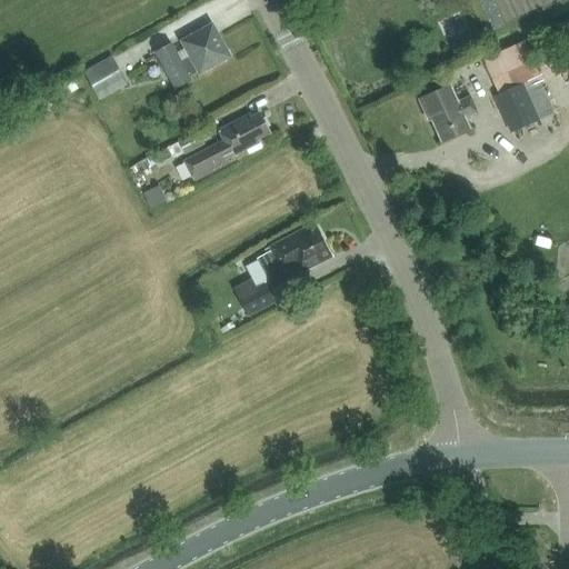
[(230,57),(228,53),(228,51),(223,42),(221,41),(212,26),(195,36),(191,36),(187,38),(186,40),(183,41),(191,56),(181,61),(171,43),(156,52),(176,89),(191,80),(190,77),(199,71),(200,73),(230,57)]
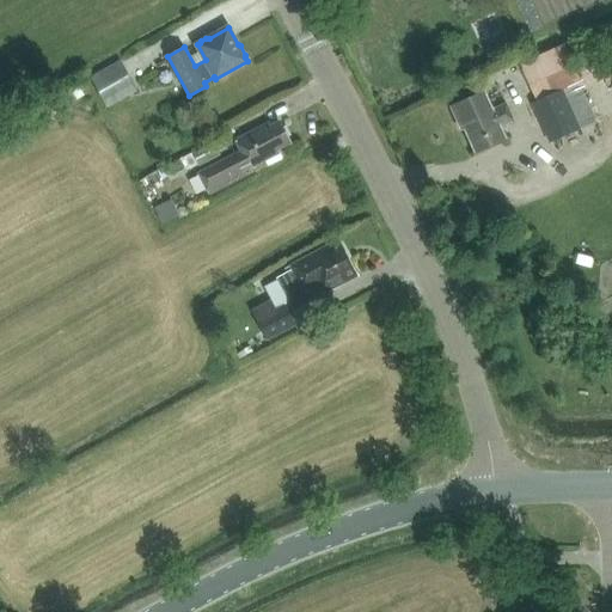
[(90,75),(106,105),(138,90),(121,60),(90,75)]
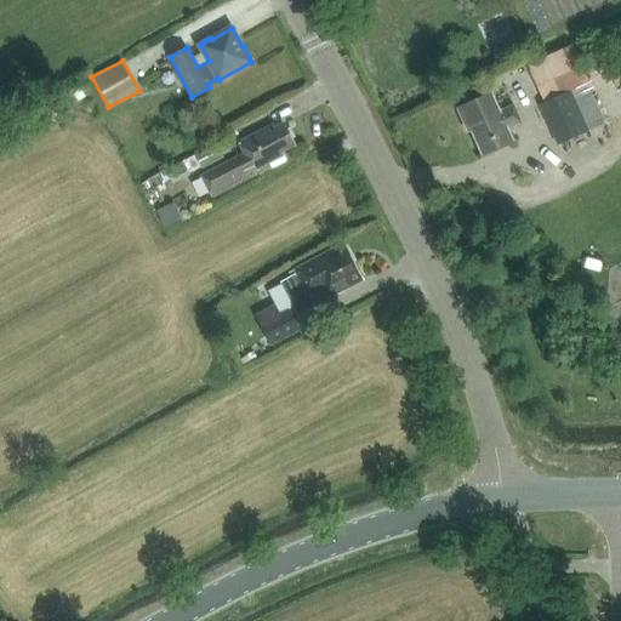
[(582,91),(580,86),(539,106),(557,146),(605,124),(591,92),(592,91),(591,87),(582,91)]
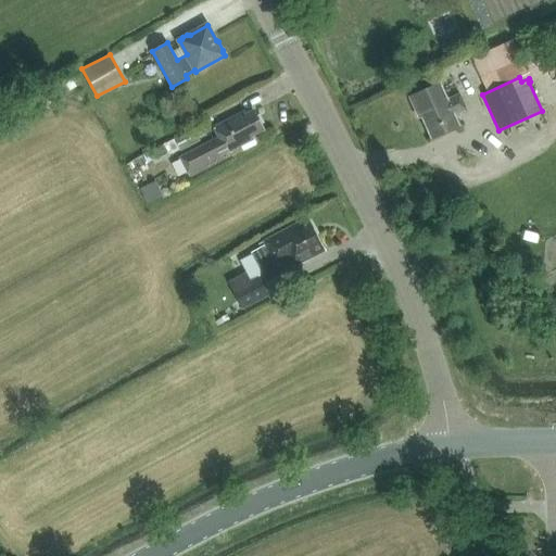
[(454,117),(466,112),(459,96),(446,101),(440,86),(409,99),(415,113),(418,112),(431,140),(458,127),(454,117)]
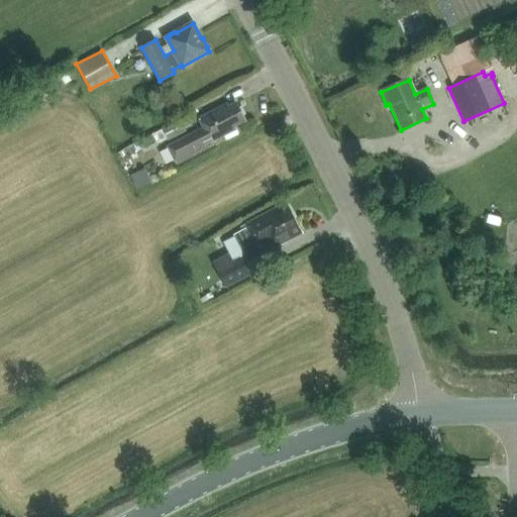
[(203,128),(168,147),(177,166),(213,146),(211,142),(236,130),(234,126),(244,120),(236,104),(229,108),(227,104),(198,119),(203,128)]
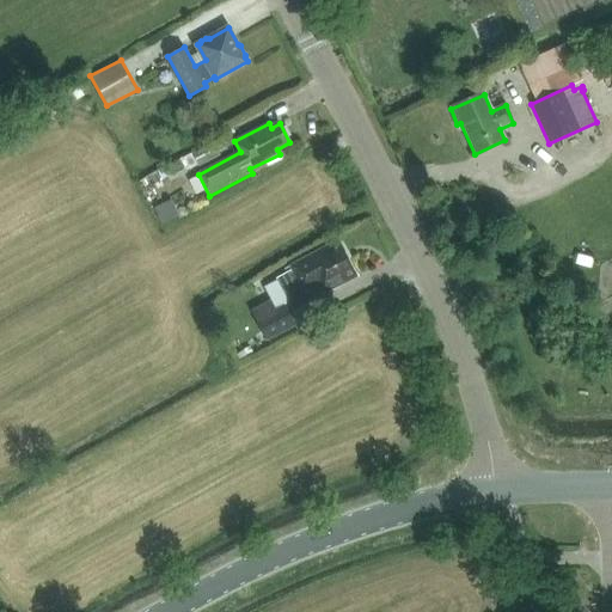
[(221,155),(214,142),(193,154),(199,166),(221,155)]
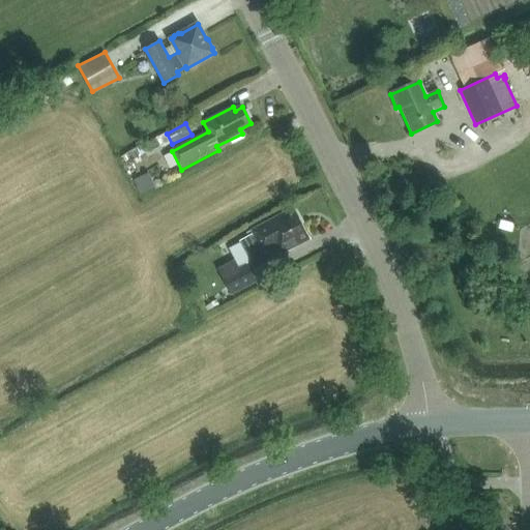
[(155,139),(143,145),(147,152),(158,146),(155,139)]
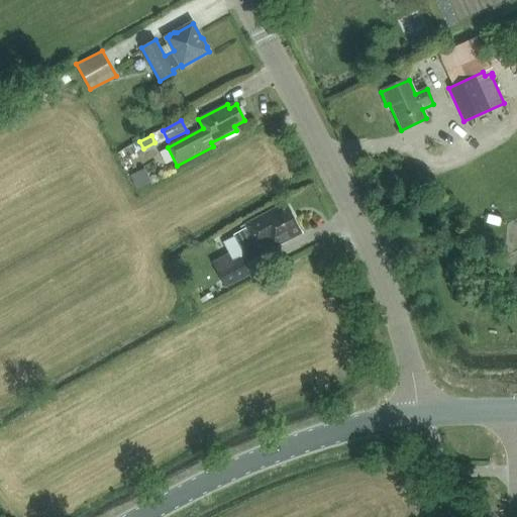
[(244,254),(257,247),(270,241),(274,247),(302,232),(287,204),(272,212),(271,210),(245,224),(247,228),(234,235),(244,254)]
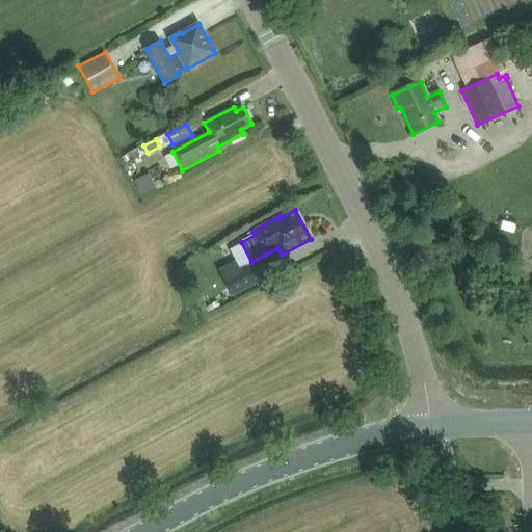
[(231,296),(257,284),(247,263),(239,267),(236,261),(218,270),(231,296)]
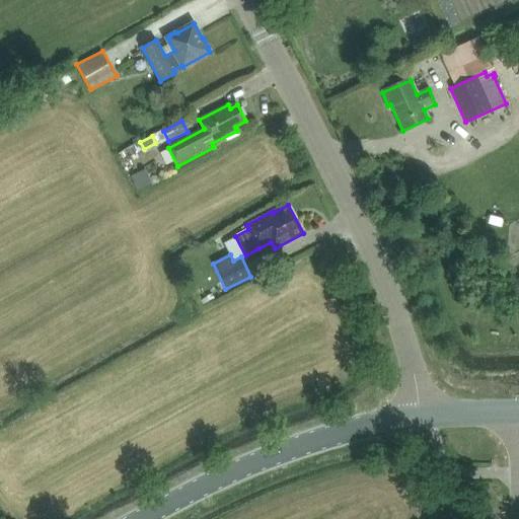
All buildings are outlined.
